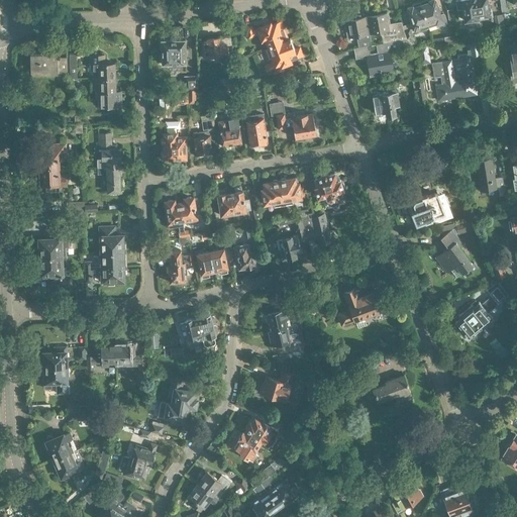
[(436,5),(434,0),(428,0),(429,1),(421,4),(429,28),(435,26),(436,27),(446,23),(446,22),(447,22),(444,13),(443,14),(443,13),(439,14),(440,11),(439,6),(437,5),(436,5)]
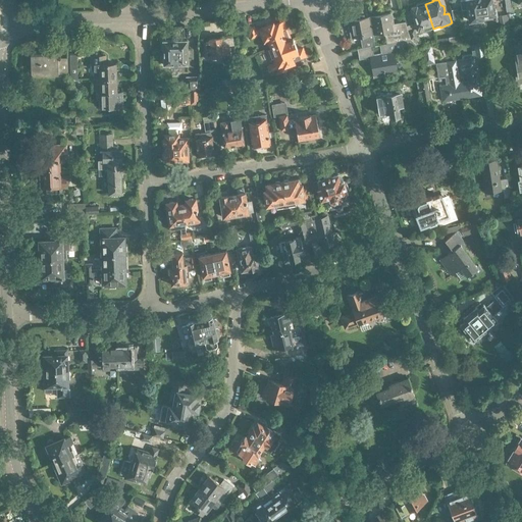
[(482,20),(481,17),(478,0),(459,0),(461,9),(466,8),(468,20),(477,18),(478,21),(482,20)]
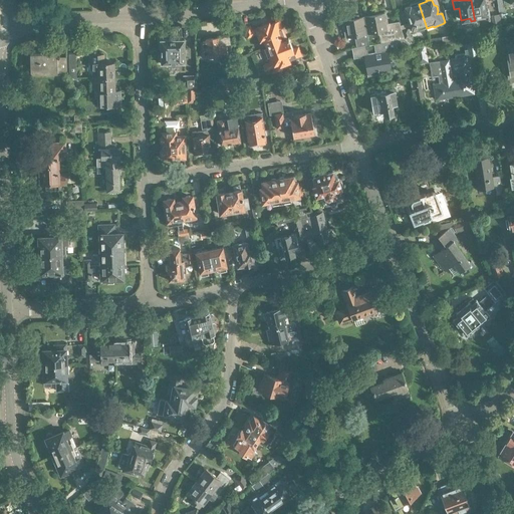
[(471,0),(474,17),(489,15),(488,8),(486,9),(484,0),(471,0)]
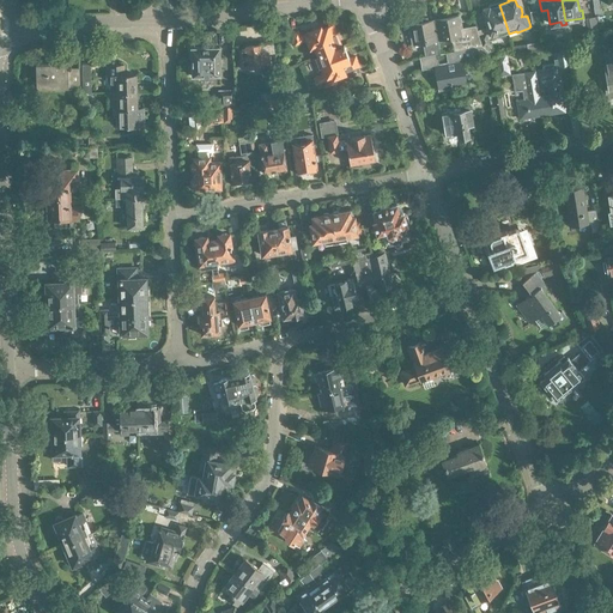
[(612,0),(592,0),(594,7),(595,13),(604,12),(602,4),(612,1),(612,0)]
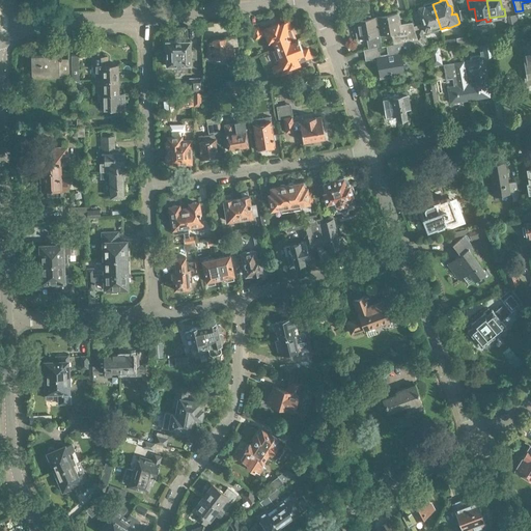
[(423,6),(423,5),(418,7),(425,30),(430,29),(431,32),(441,29),(432,4),(423,6)]
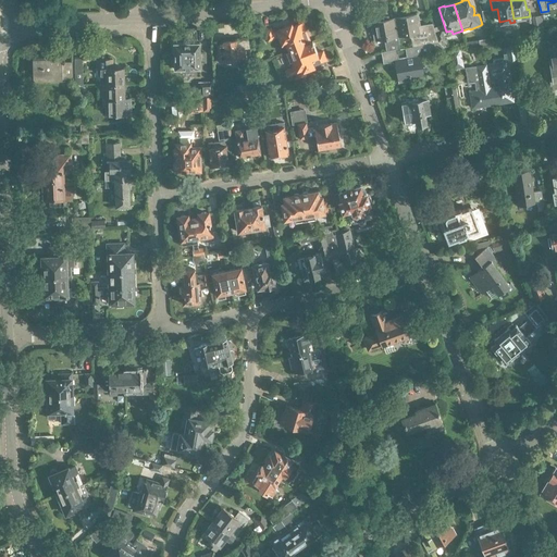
[(485,28),(493,26),(489,9),(482,10),(485,28)]
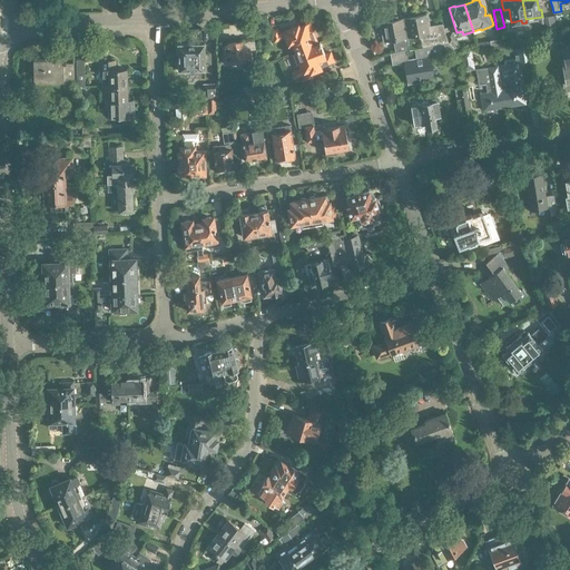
[(449,43),(445,33),(443,28),(442,25),(429,27),(428,15),(404,19),(406,37),(420,35),(422,48),(449,43)]
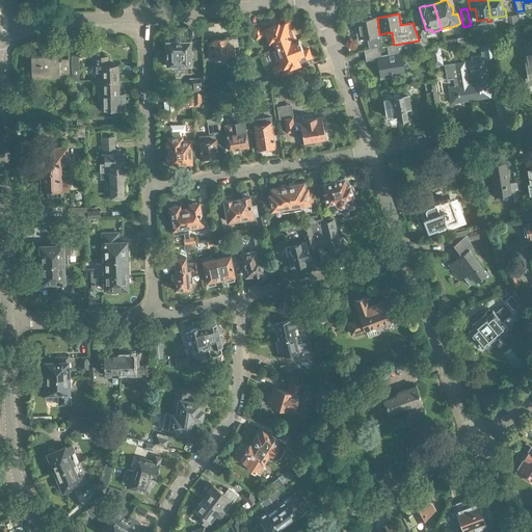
[(512,33),(520,32),(516,15),(509,16),(512,33)]
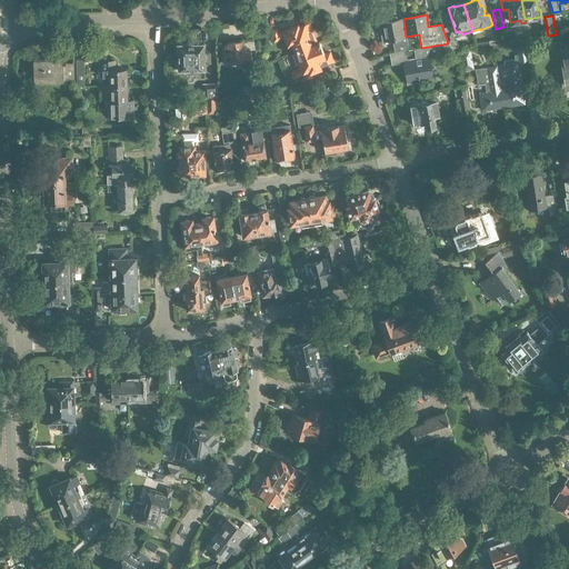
[(406,37),(403,19),(379,22),(382,41),(392,39),(395,52),(405,50),(408,50),(406,37)]
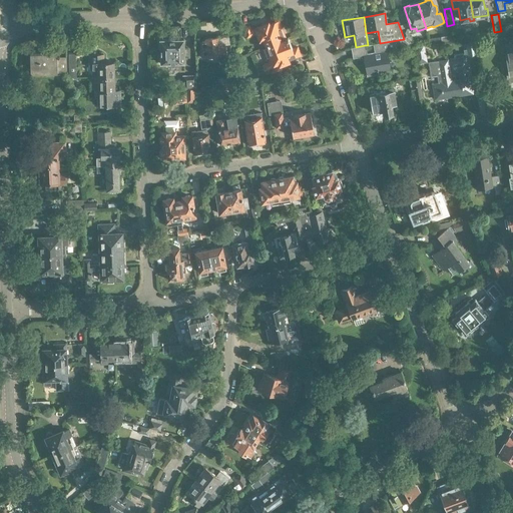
[(264,46),(264,48),(266,47),(265,46),(286,38),(279,20),(270,23),(269,22),(251,29),(250,25),(243,27),(247,37),(258,33),(260,37),(261,37),(264,46)]
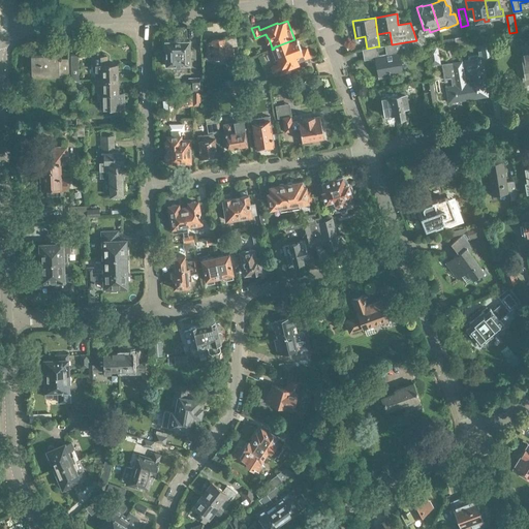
[(422,47),(425,43),(419,29),(418,24),(411,26),(413,31),(416,40),(422,47)]
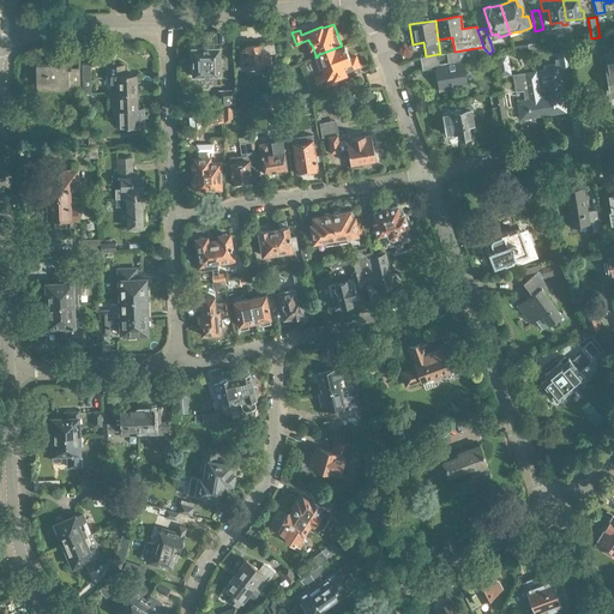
[(240,49),(244,68),(264,65),(264,68),(271,67),(270,54),(263,54),(262,43),(247,46),(247,49),(240,49)]
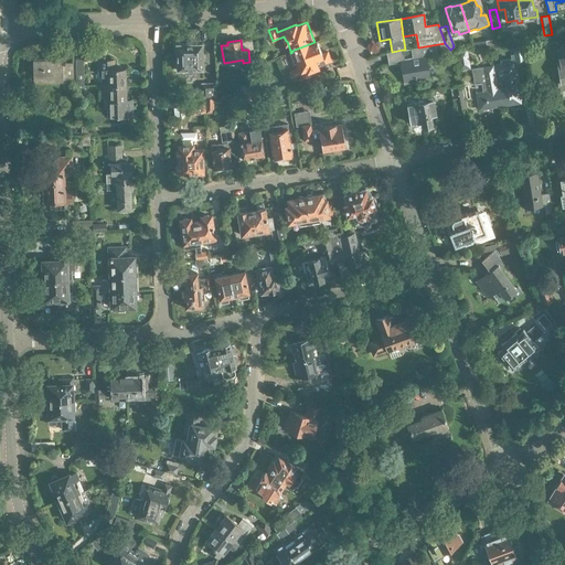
[(515,67),(526,65),(525,59),(523,45),(522,40),(511,41),(513,54),(510,55),(511,60),(500,61),(500,64),(492,65),(496,81),(502,80),(504,87),(497,88),(500,106),(521,103),(514,66),(515,65),(515,67)]
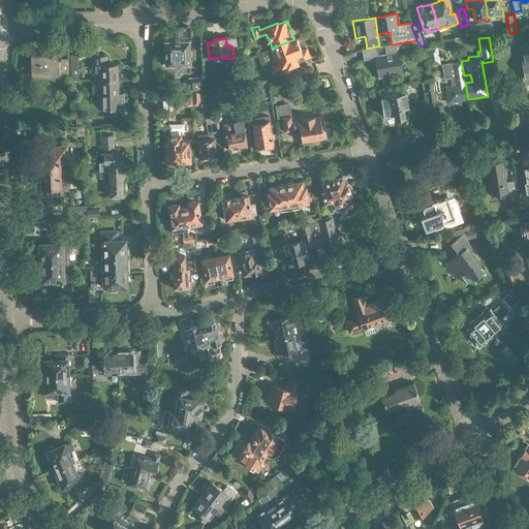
[(274,49),(272,50),(275,58),(279,56),(282,62),(271,67),(273,72),(297,63),(297,61),(309,57),(306,49),(302,51),(297,38),(294,39),(273,48),(274,49)]
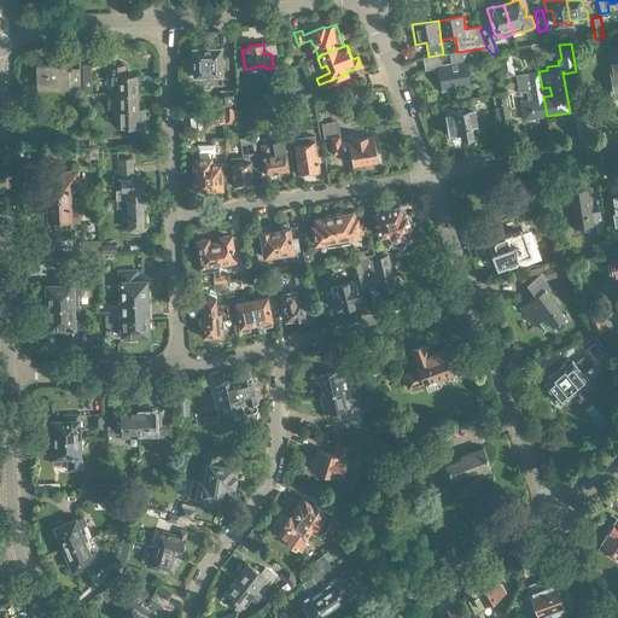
[(221,58),(221,57),(221,47),(193,48),(193,75),(203,75),(203,80),(213,79),(213,75),(222,75),(221,68),(222,68),(228,68),(228,57),(221,58)]
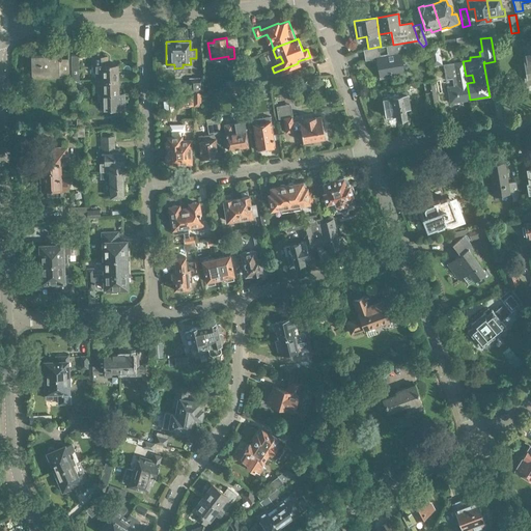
[(378,47),(368,49),(363,50),(365,61),(378,59),(380,77),(403,73),(401,54),(426,50),(426,49),(423,47),(418,40),(393,45),(386,46),(388,55),(380,57),(378,47)]
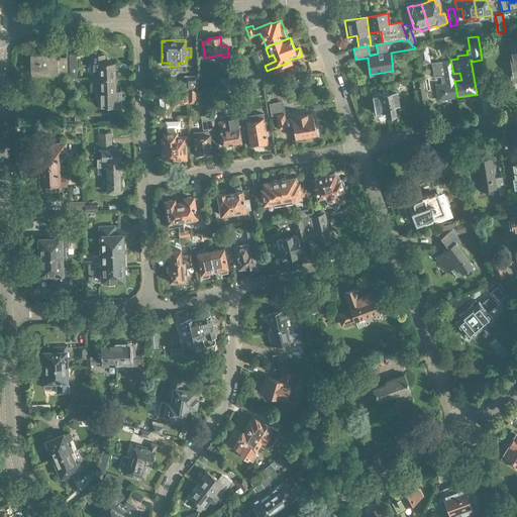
[(479,41),(481,54),(488,53),(486,40),(479,41)]
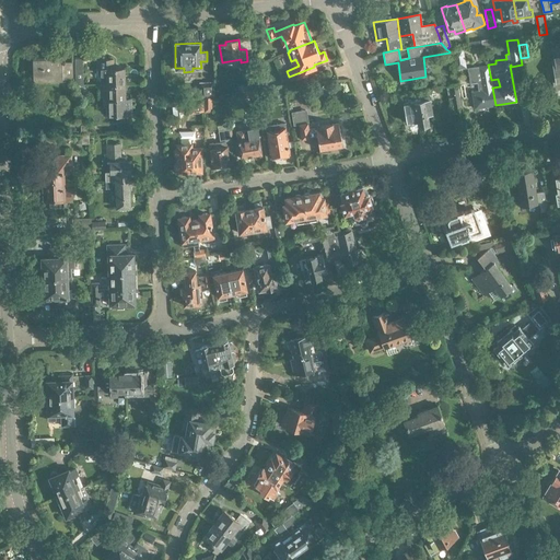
[(463,49),(452,50),(455,70),(466,68),(463,49)]
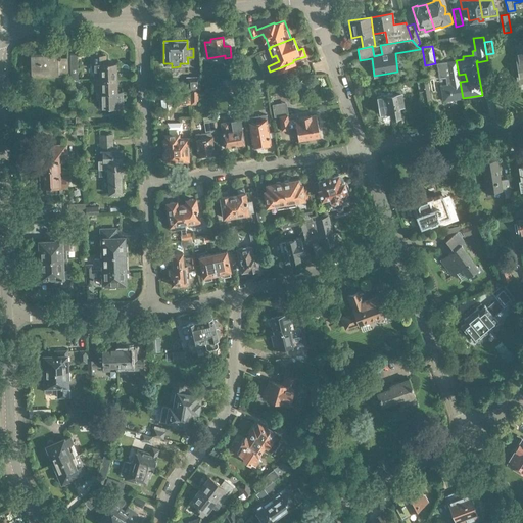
[(100,79),(115,79),(115,63),(105,64),(105,53),(92,53),(93,70),(100,70),(100,79)]
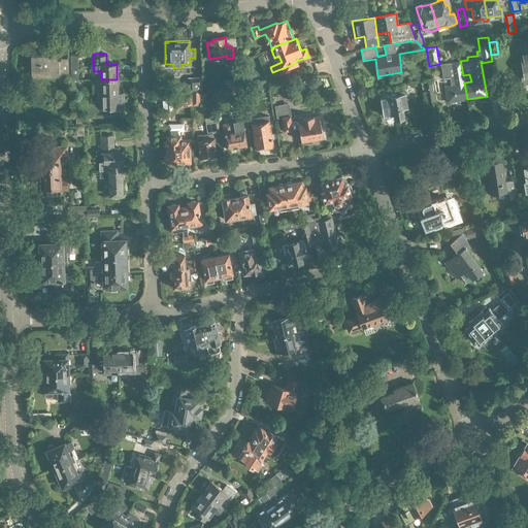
[(59,59),(59,55),(31,55),(31,76),(60,75),(69,75),(68,59),(59,59)]
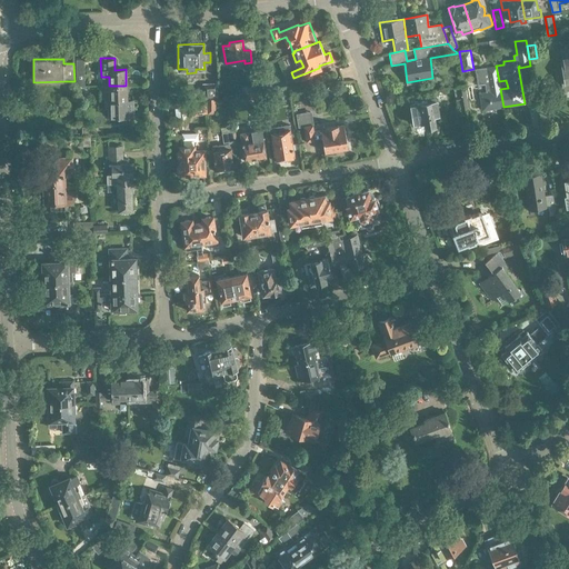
[(496,66),(476,69),(478,85),(489,82),(490,91),(480,93),(482,110),(503,107),(500,89),(499,81),(496,66)]
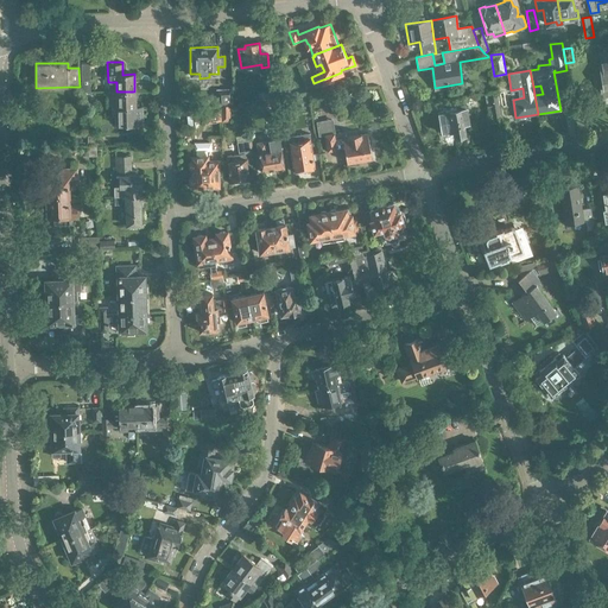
[(270,97),(278,96),(277,81),(268,82),(270,97)]
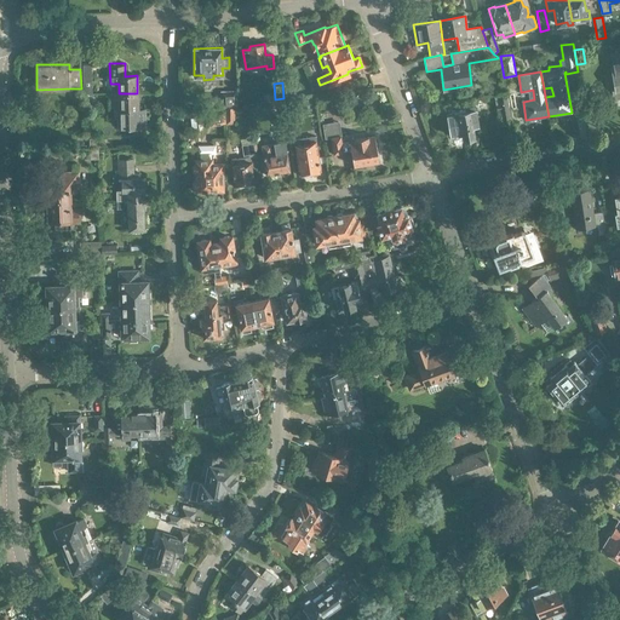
[(300,97),(319,95),(316,84),(298,90),(300,97)]
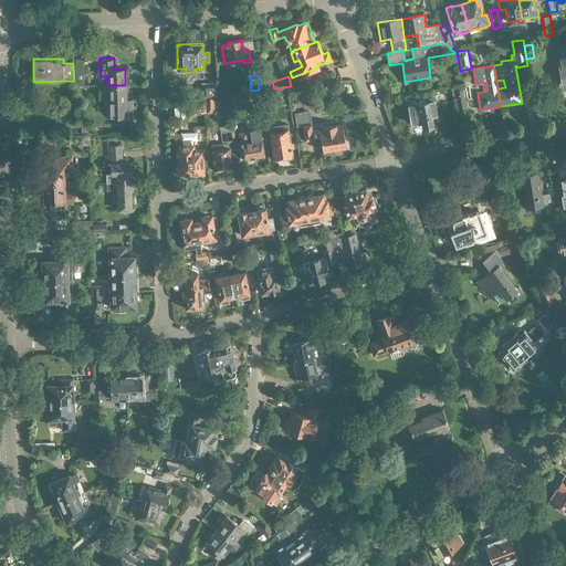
[(217,96),(217,83),(202,84),(203,97),(217,96)]
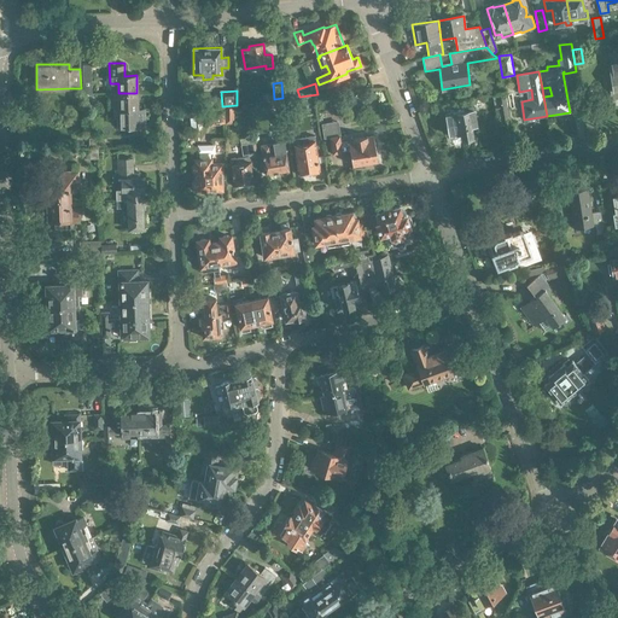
[(112,110),(138,110),(136,93),(118,93),(112,93),(112,97),(111,97),(111,108),(112,108),(112,110)]
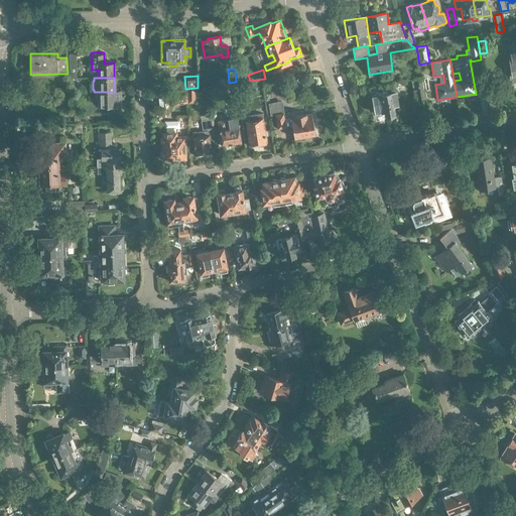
[(421,79),(415,80),(417,92),(423,91),(421,79)]
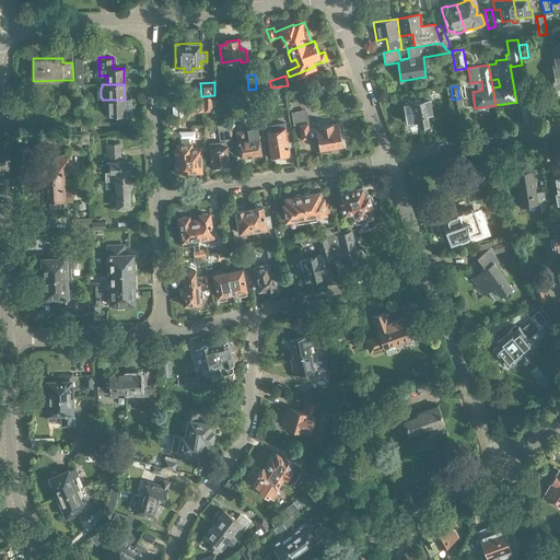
[(283,86),(257,91),(258,98),(283,94),(283,86)]
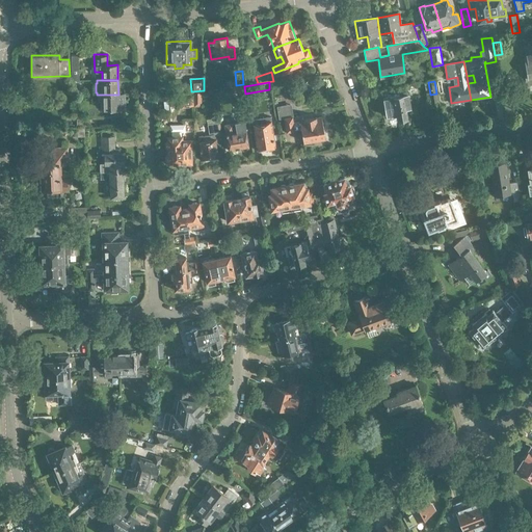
[(234,96),(244,95),(243,85),(233,87),(234,96)]
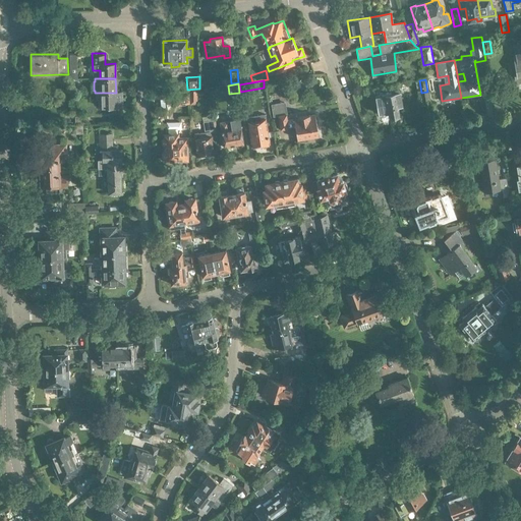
[(386,93),(377,94),(380,114),(389,113),(389,116),(391,117),(396,116),(398,114),(397,105),(401,104),(399,93),(399,90),(391,91),(386,92),(386,93)]
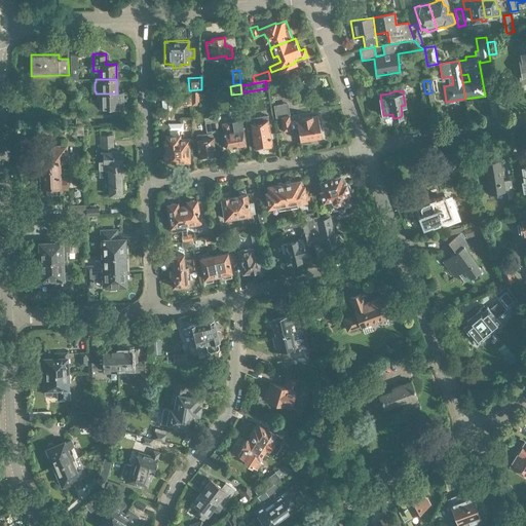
[(200,105),(200,91),(191,91),(192,106),(200,105)]
